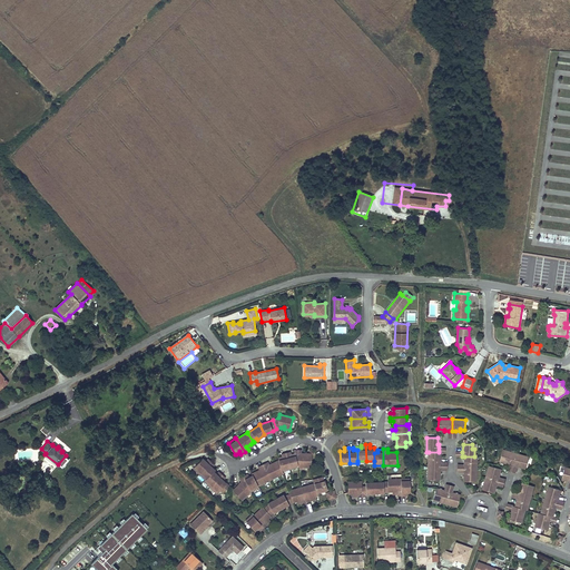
[(312,454),(301,454),(301,450),(295,450),(295,454),(298,467),(311,468),(312,454)]
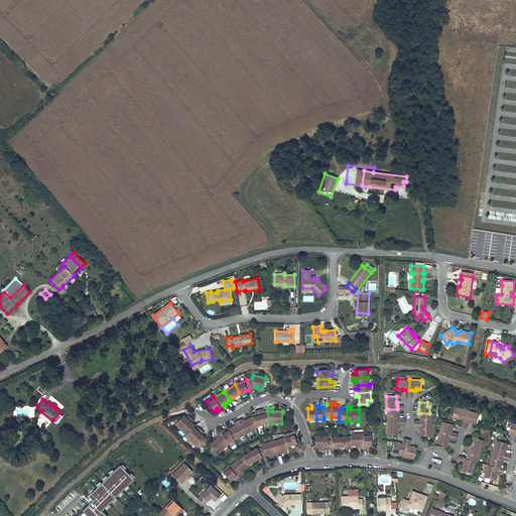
[(468,411),(456,407),(453,416),(459,418),(459,419),(462,420),(465,421),(468,411)]
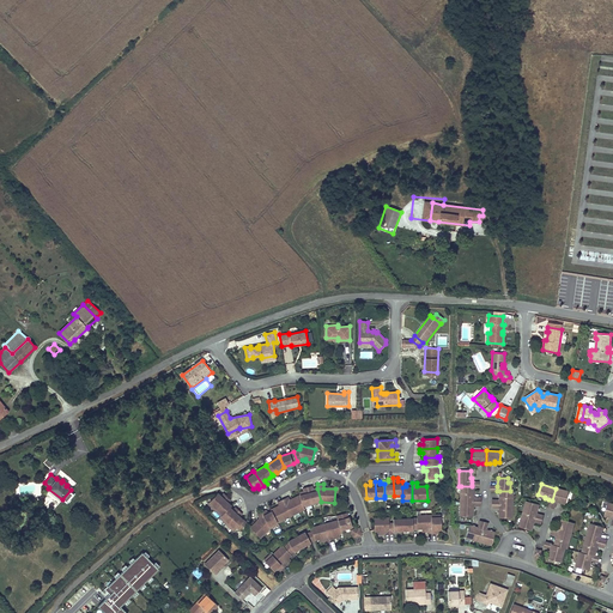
[(321,502),(317,489),(313,490),(311,486),(308,487),(311,504),(320,502),(321,502)]
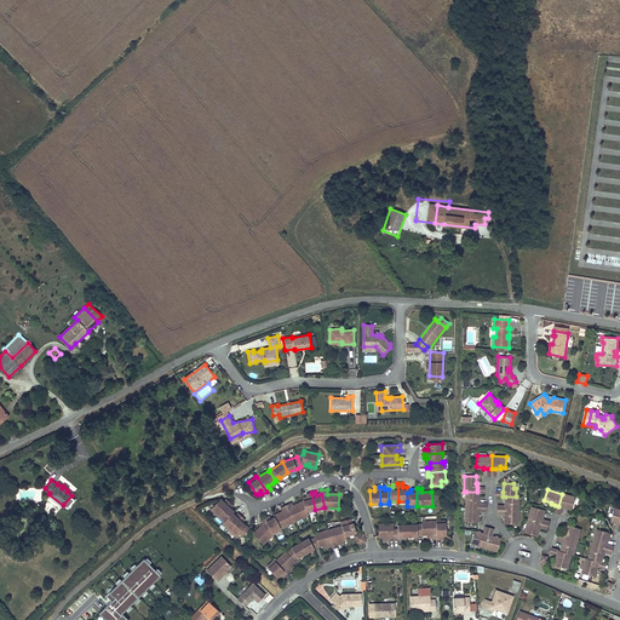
[(477,498),(477,492),(466,492),(466,506),(478,507),(478,503),(478,498),(477,498)]
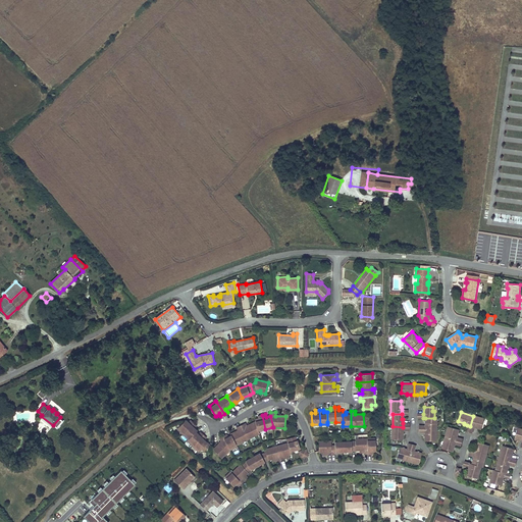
[(265,429),(262,415),(258,416),(259,418),(255,420),(255,422),(256,421),(258,431),(259,431),(265,429)]
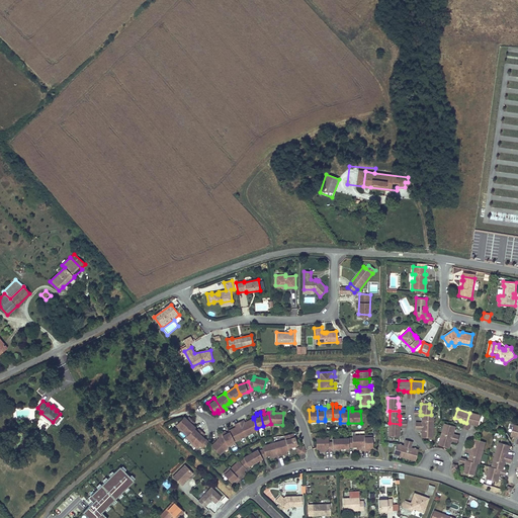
[(481,416),(469,413),(466,423),(473,425),(475,423),(479,424),(481,416)]
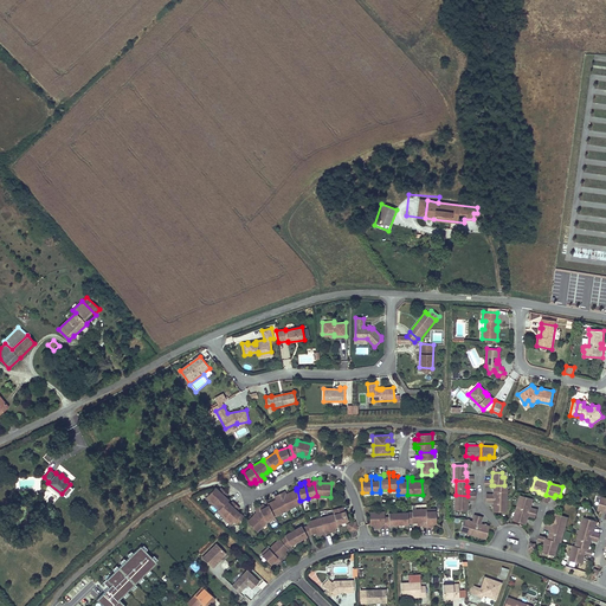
[(62,495),(66,497),(73,489),(70,485),(62,495)]
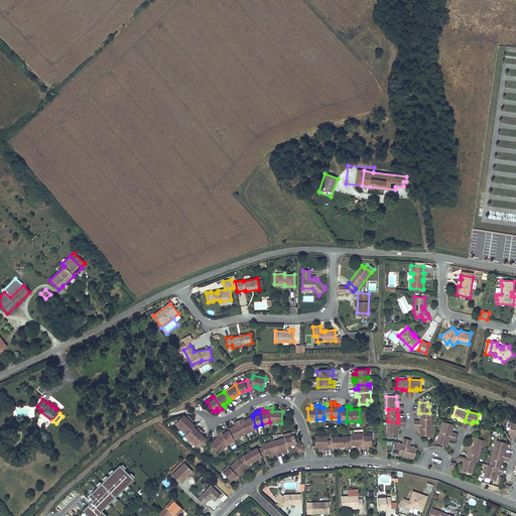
[(429,417),(429,413),(420,413),(420,421),(420,424),(431,424),(431,417),(429,417)]
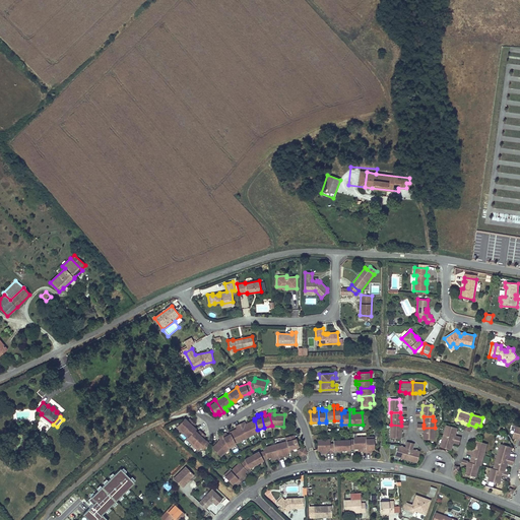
[(188,420),(185,417),(177,427),(182,432),(193,421),(190,418),(188,420)]
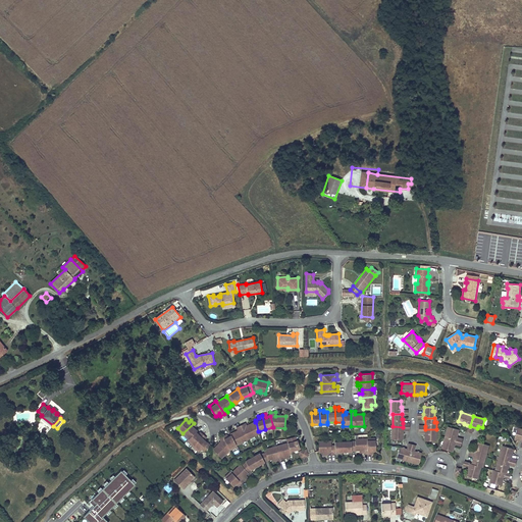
[(258,431),(256,421),(255,422),(247,426),(245,423),(241,425),(248,439),(260,433),(259,431),(258,431)]
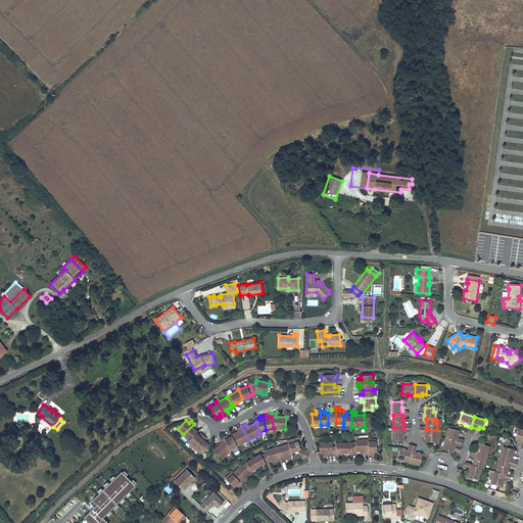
[(196,426),(194,424),(183,434),(189,439),(189,440),(196,432),(197,431),(194,428),(196,426)]
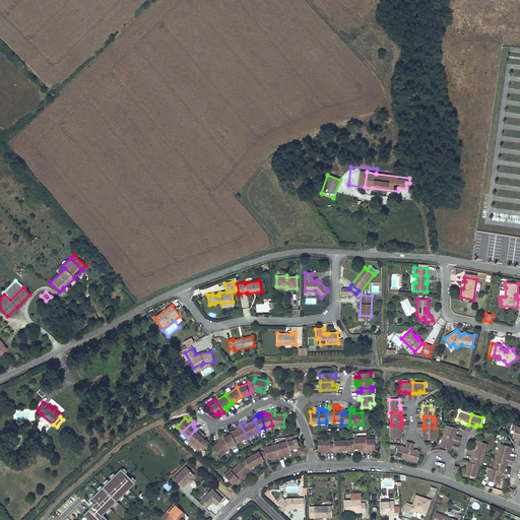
[(247,438),(240,424),(236,426),(238,429),(230,433),(230,434),(231,434),(235,443),(236,443),(247,438)]
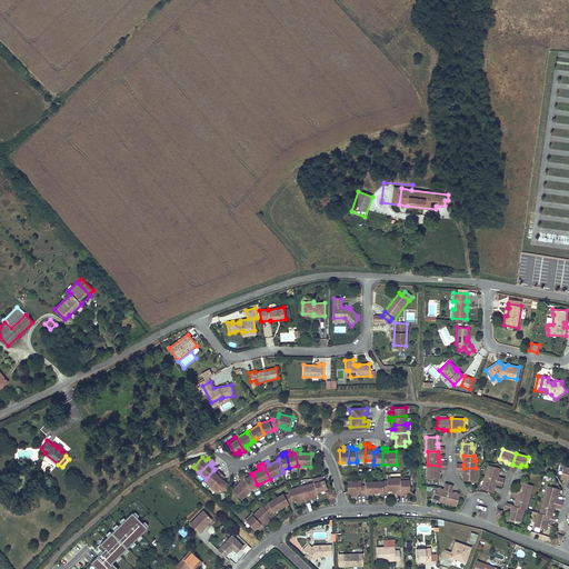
[(439,469),(439,466),(428,465),(427,479),(439,479),(439,469)]
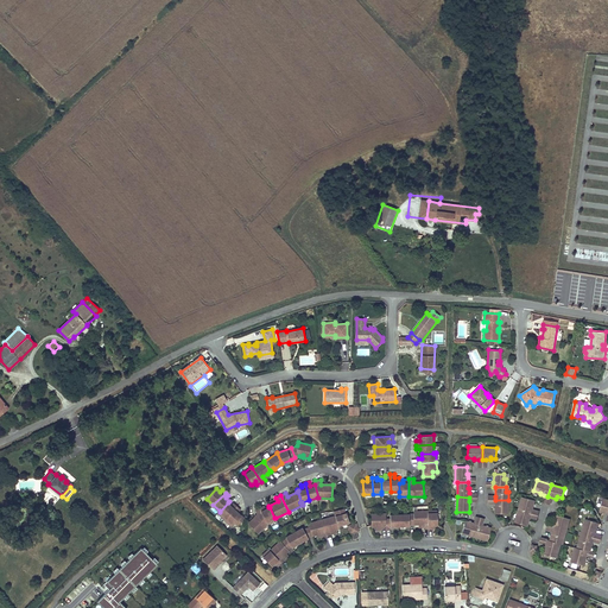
[(532,510),(534,500),(525,498),(524,502),(521,502),(519,510),(531,513),(532,510)]
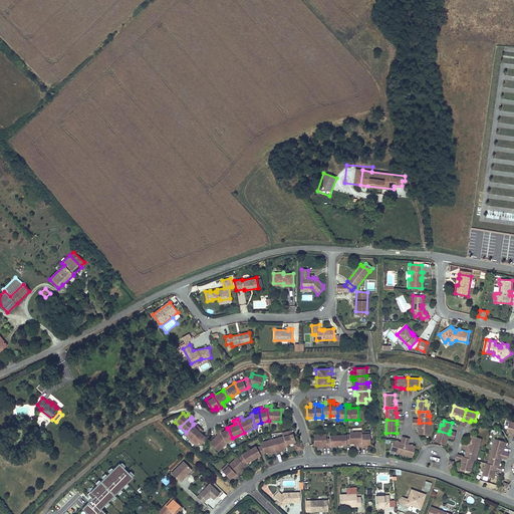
[(430,423),(419,423),(419,426),(419,434),(427,434),(428,430),(429,430),(430,423)]
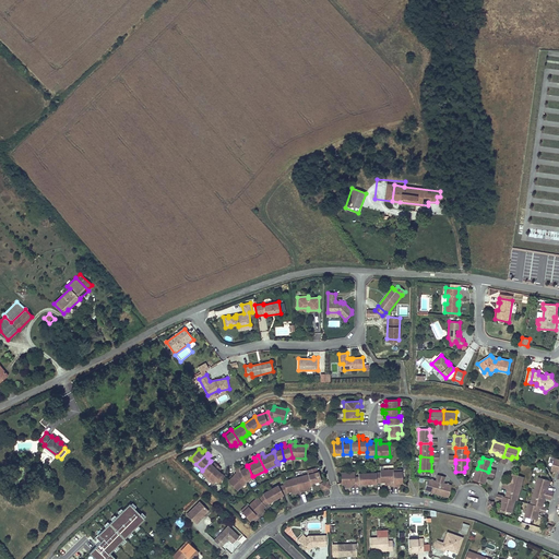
[(217,465),(214,463),(212,465),(210,462),(202,471),(202,470),(200,472),(206,477),(217,465)]
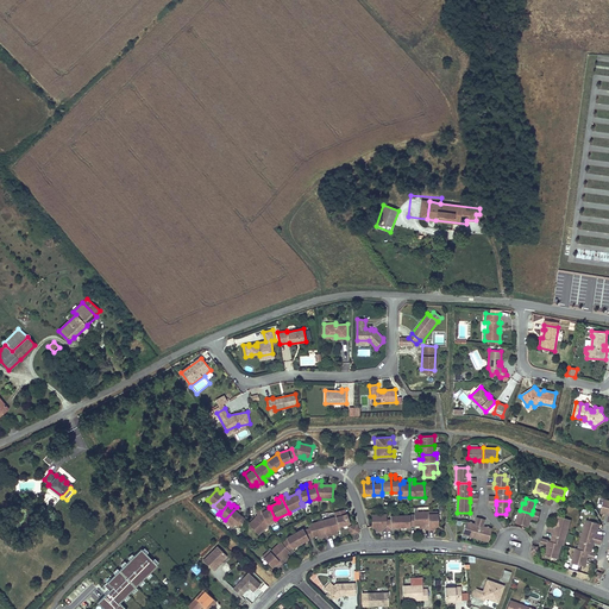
[(245,520),(238,513),(240,510),(237,507),(225,520),(232,527),(236,523),(238,526),(245,520)]
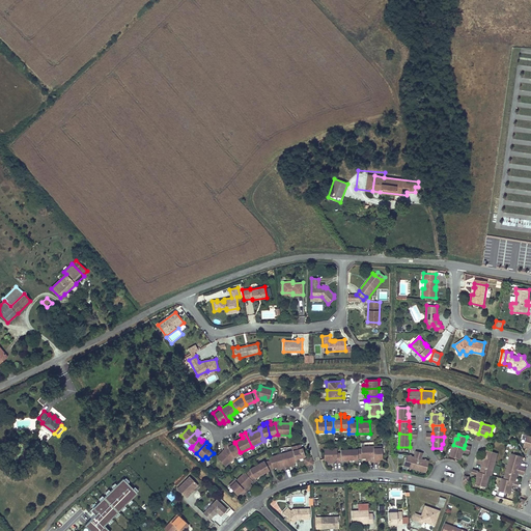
[(240,452),(235,443),(234,443),(231,444),(230,442),(227,444),(233,457),(234,457),(241,453),(241,452),(240,452)]
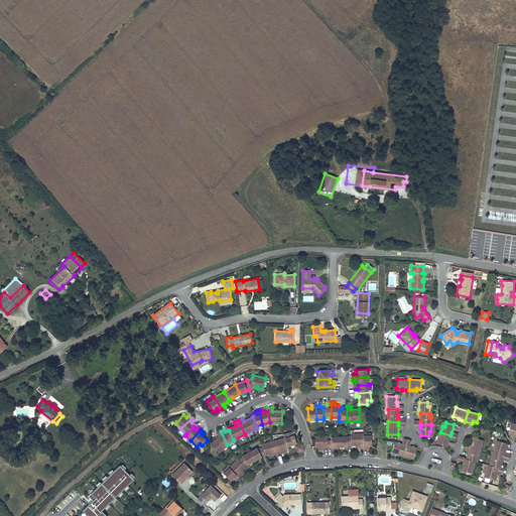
[(227,444),(221,431),(217,432),(219,436),(211,444),(219,453),(227,444)]
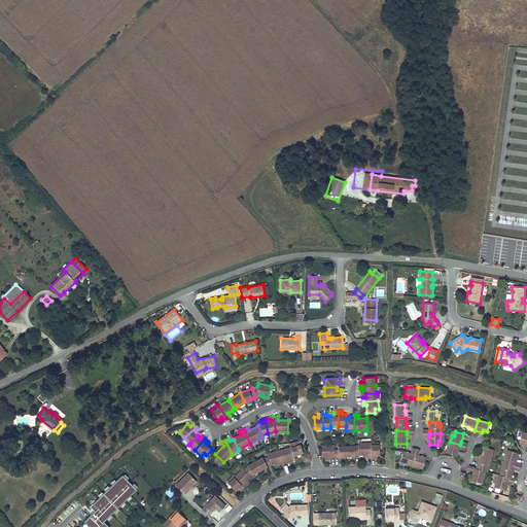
[(301,445),(300,445),(299,441),(289,443),(290,447),(293,455),(303,452),(301,445)]
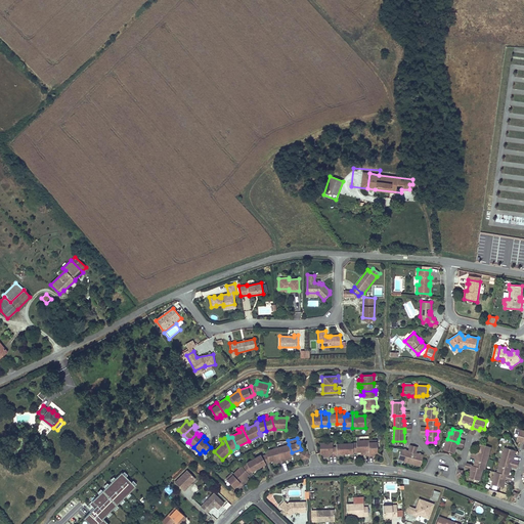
[(457,442),(447,439),(445,446),(447,446),(446,450),(454,453),(456,445),(457,442)]
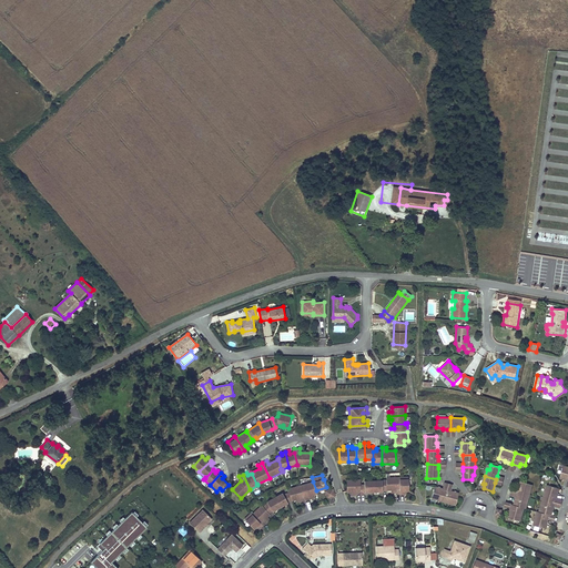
[(399,494),(399,477),(386,477),(386,479),(386,480),(387,489),(392,489),(396,489),(396,493),(396,494),(399,494)]
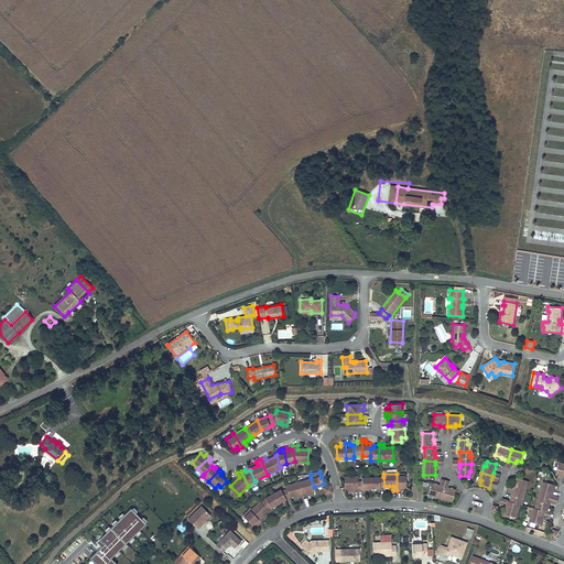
[(405,487),(405,474),(397,474),(397,490),(401,490),(401,487),(405,487)]
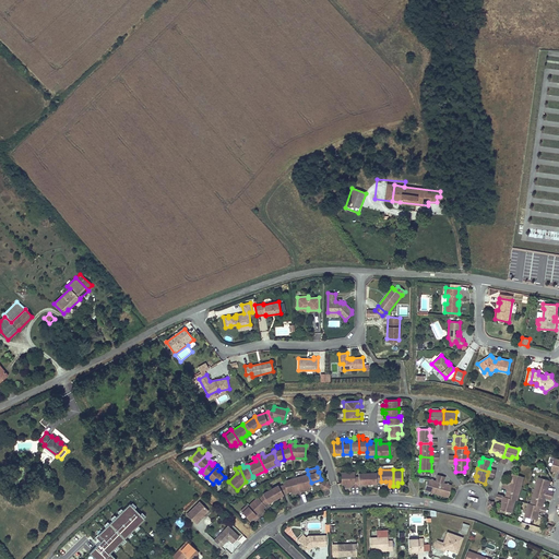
[(342,485),(345,484),(351,484),(351,487),(355,487),(355,477),(355,472),(341,473),(342,485)]
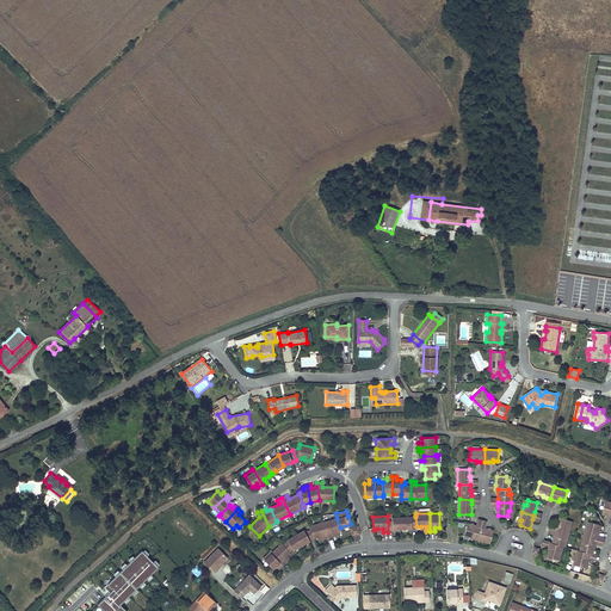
[(417,526),(415,517),(415,516),(401,517),(402,529),(412,529),(412,526),(417,526)]
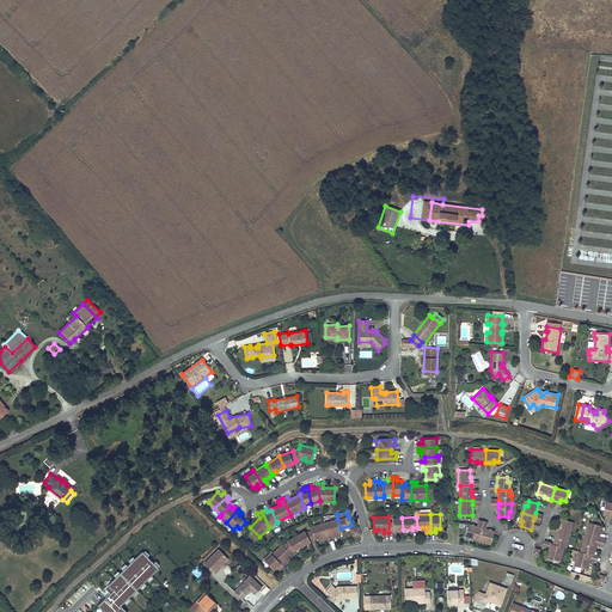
[(403,530),(402,518),(392,518),(392,522),(389,522),(389,533),(393,533),(393,530),(403,530)]
